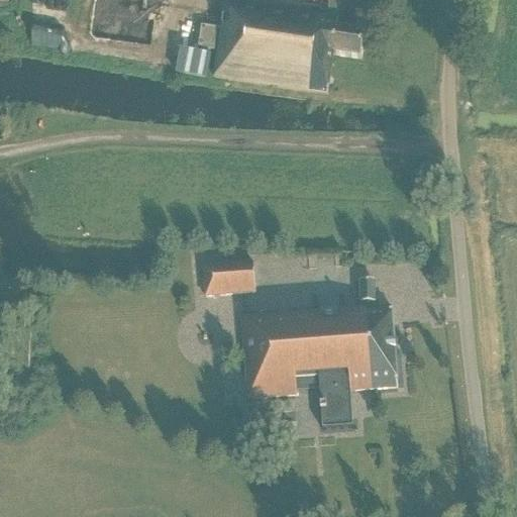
[(340,3),(340,0),(317,0),(327,1),(326,15),(223,1),(213,79),(326,94),(332,56),(360,60),(365,35),(336,30),(338,19),(337,18),(339,3),(340,3)]
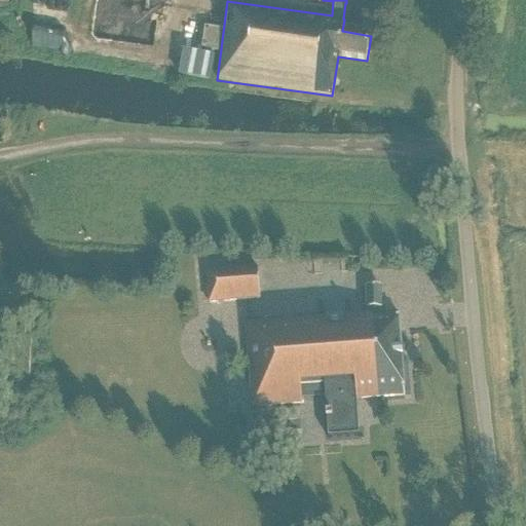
[(140,6),(92,5),(91,39),(148,41),(149,20),(140,20),(140,6)]
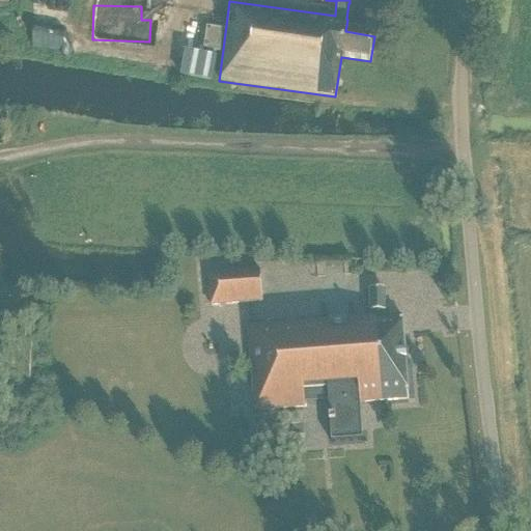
[(35,32),(34,6),(24,7),(25,32),(35,32)]
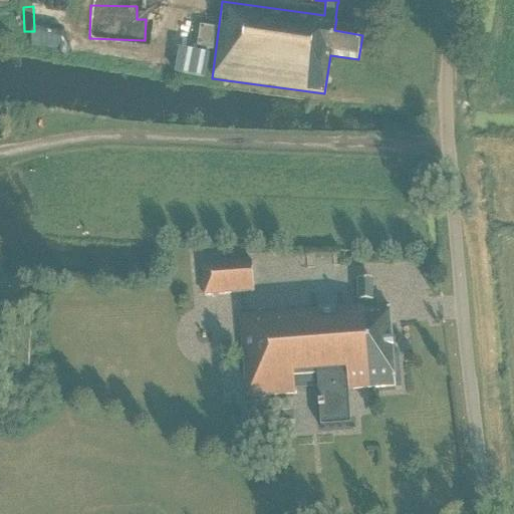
[(213,50),(216,28),(200,26),(196,48),(213,50)]
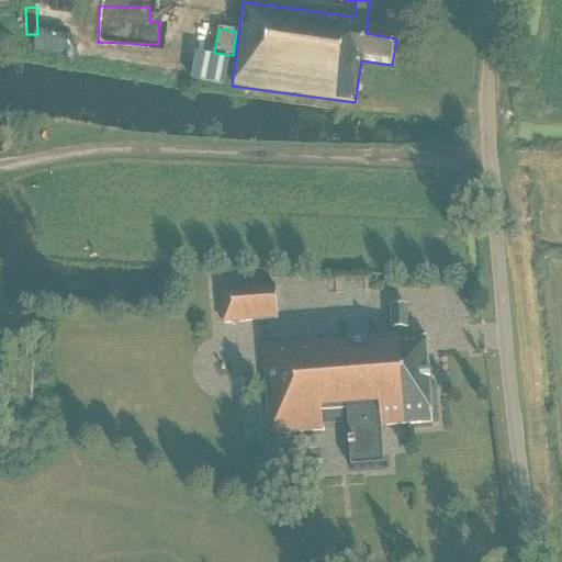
[(274,287),(221,291),(223,324),(278,319),(274,287)]
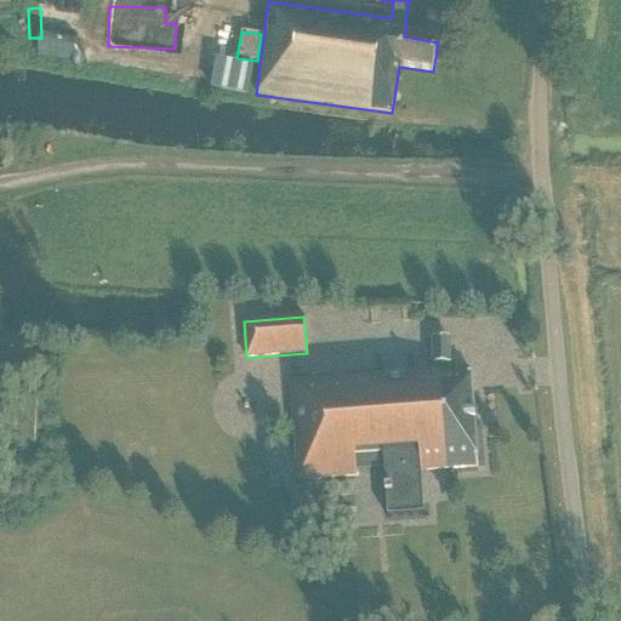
[(429,342),(432,372),(449,371),(446,341),(429,342)]
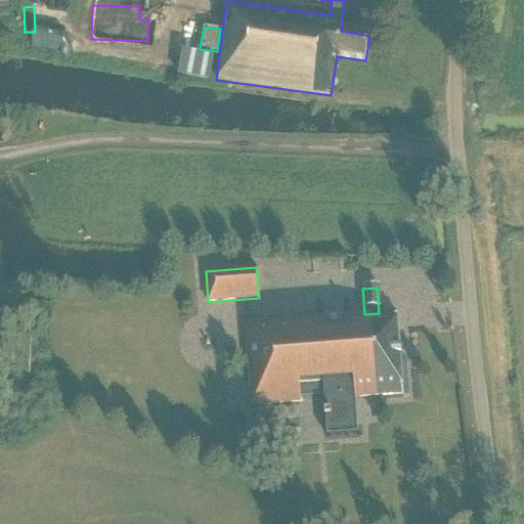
[(251,405),(349,398),(402,394),(396,312),(379,313),(364,314),(245,323),(251,405)]
